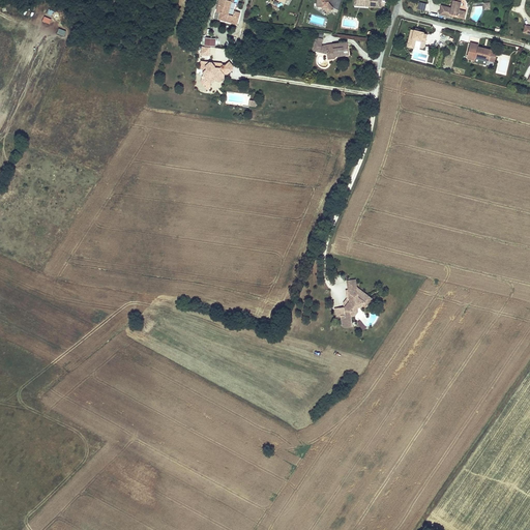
[(228,15),(231,1),(234,2),(234,0),(219,0),(216,11),(221,12),(218,19),(236,24),(237,19),(238,19),(240,12),(234,11),(233,16),(228,15)]
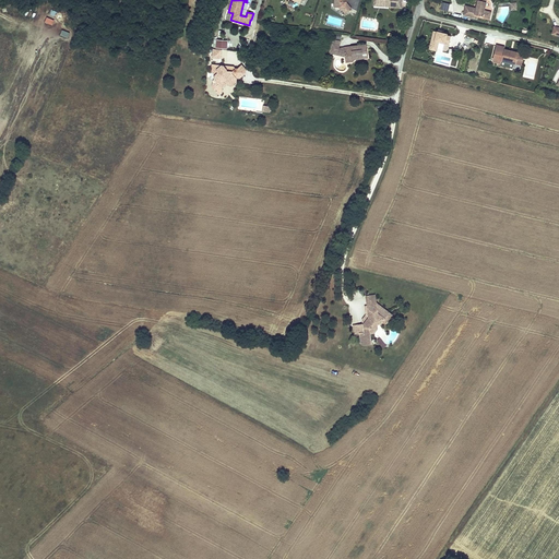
[(485,10),(486,2),(478,0),(477,0),(476,6),(478,6),(477,9),(476,8),(474,14),(476,15),(483,16),(485,10)]
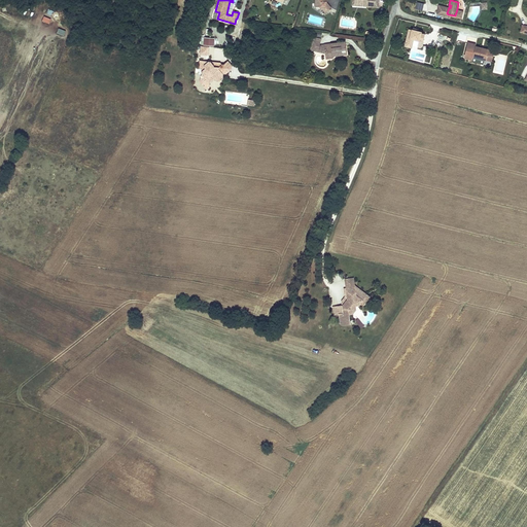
[(325,12),(331,7),(326,2),(326,7),(321,7),(325,12)]
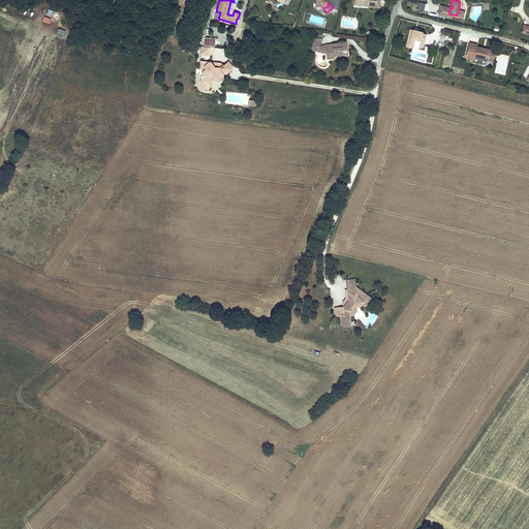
[(447,13),(448,13),(450,7),(440,5),(438,14),(446,17),(447,13)]
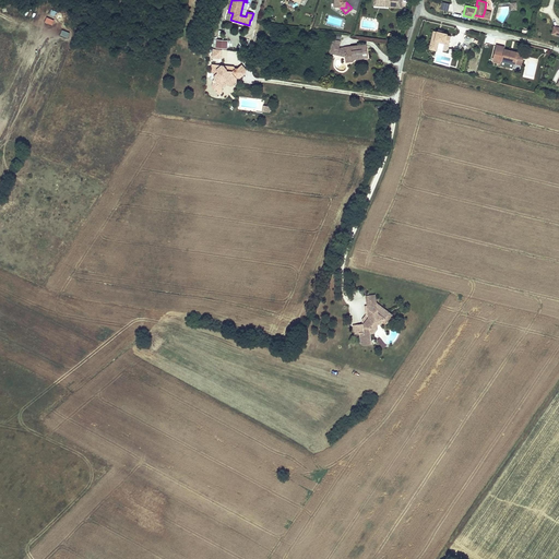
[(491,12),(485,10),(483,16),(483,18),(490,19),(491,12)]
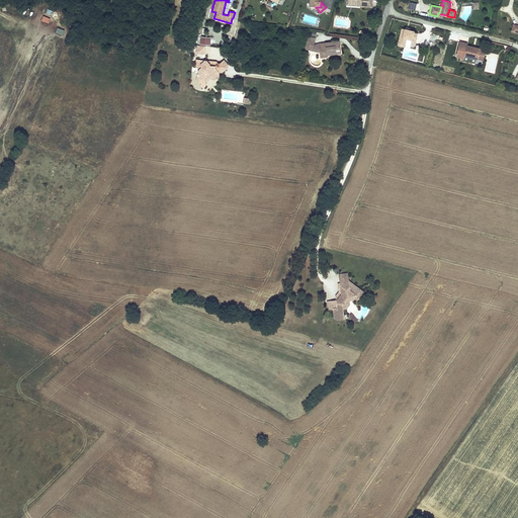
[(406,29),(402,28),(399,44),(405,46),(407,38),(412,40),(411,47),(413,48),(415,46),(418,33),(414,32),(414,31),(410,30),(406,29)]
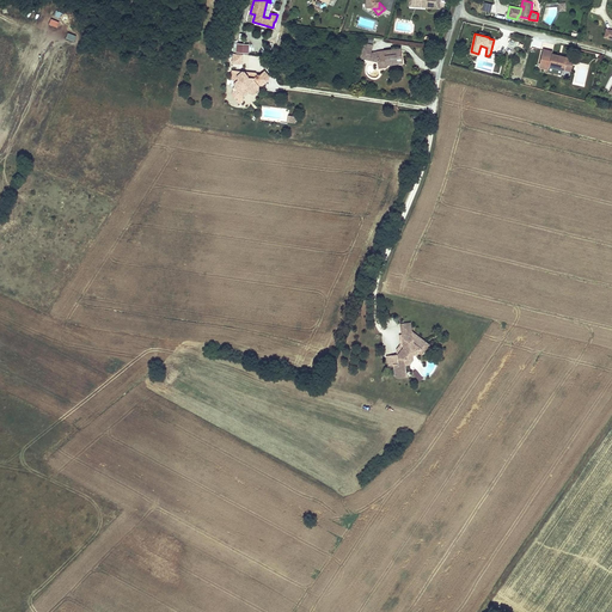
[(250,44),(236,43),(234,53),(249,54),(250,44)]
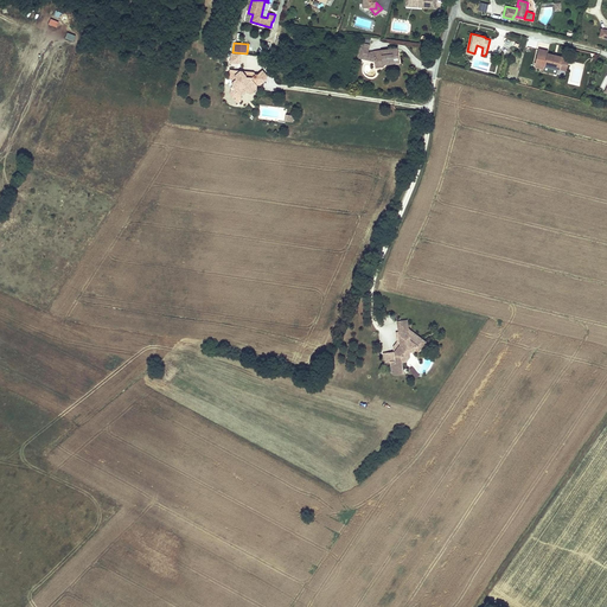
[(370,45),(360,43),(358,52),(368,55),(368,56),(374,58),(375,64),(378,65),(383,65),(387,63),(394,62),(394,58),(400,58),(398,49),(374,51),(369,52),(370,45)]
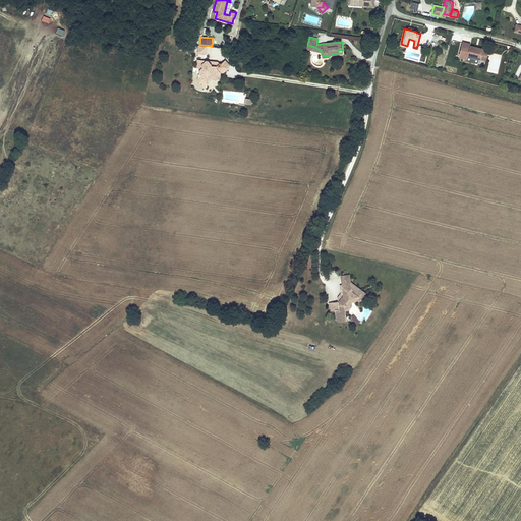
[(467,59),(468,57),(470,46),(470,45),(462,43),(459,57),(467,59)]
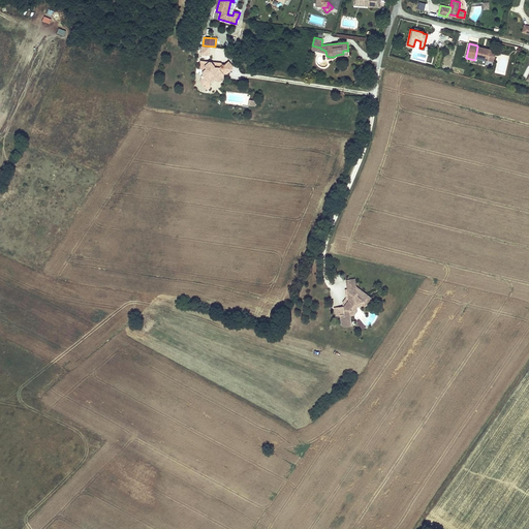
[(327,54),(325,51),(320,49),(320,48),(312,45),(311,51),(327,54)]
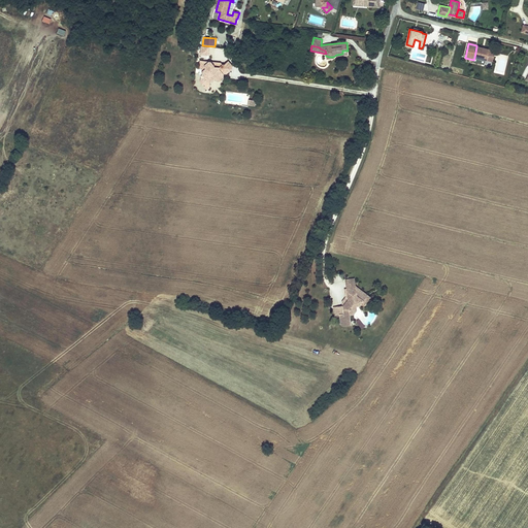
[(209,46),(201,46),(200,55),(208,55),(209,46)]
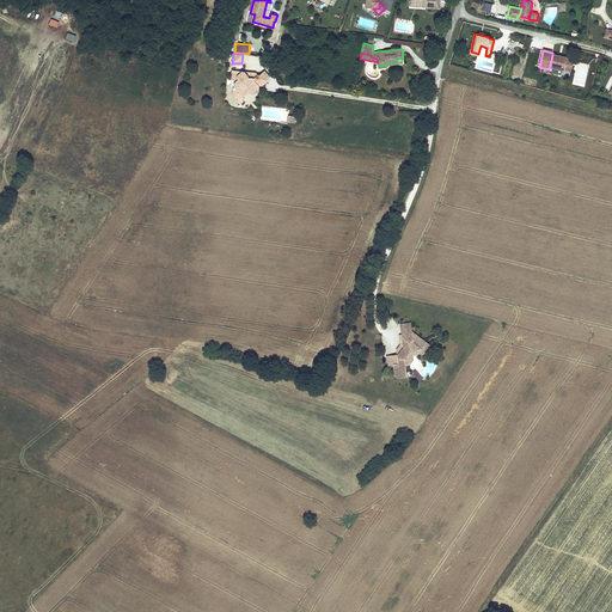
[(552,54),(550,67),(565,71),(568,57),(562,56),(561,57),(560,56),(560,55),(552,54)]
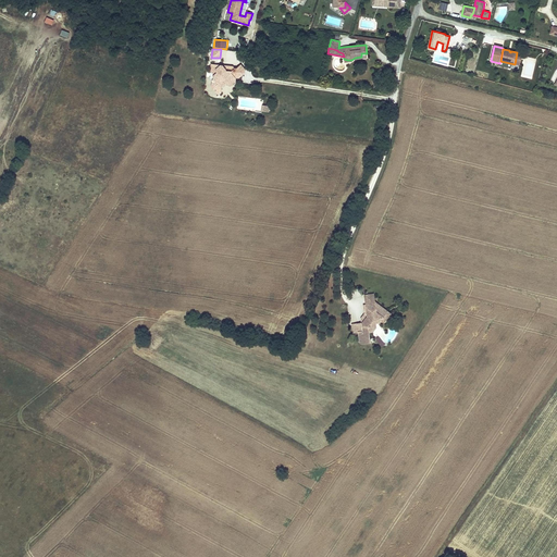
[(351,61),(354,60),(367,58),(367,53),(361,53),(361,57),(355,58),(351,60),(347,60),(344,59),(345,62),(351,61)]
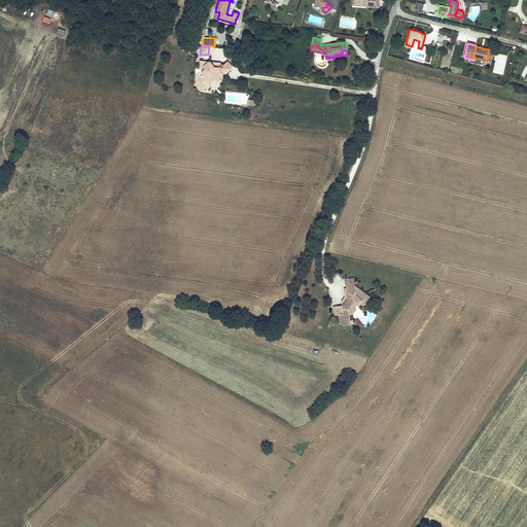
[(229,61),(223,65),(226,67),(225,73),(232,69),(233,66),(229,61)]
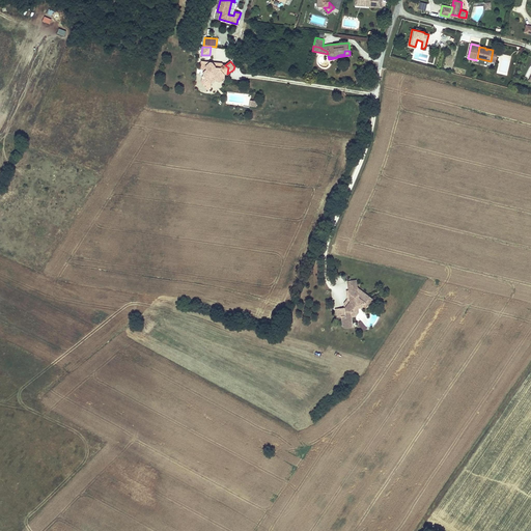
[(206,64),(205,68),(206,70),(204,72),(203,72),(203,75),(203,76),(202,77),(202,80),(205,80),(206,79),(208,79),(211,82),(214,82),(215,81),(222,81),(224,80),(225,74),(227,74),(228,67),(225,65),(224,64),(224,65),(221,67),(216,67),(216,66),(213,62),(208,62),(206,64)]
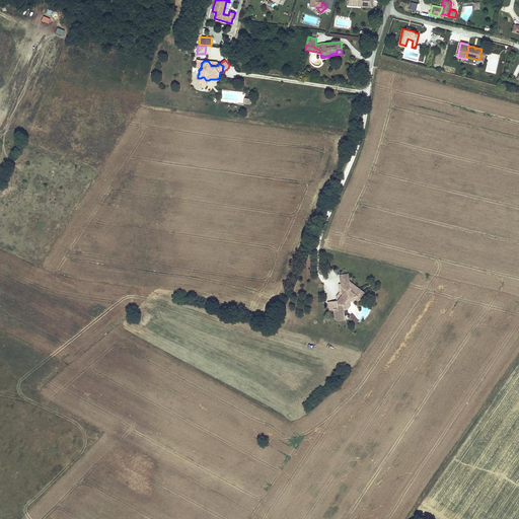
[(206,86),(206,80),(204,77),(202,77),(201,78),(198,78),(198,80),(204,88),(206,86)]
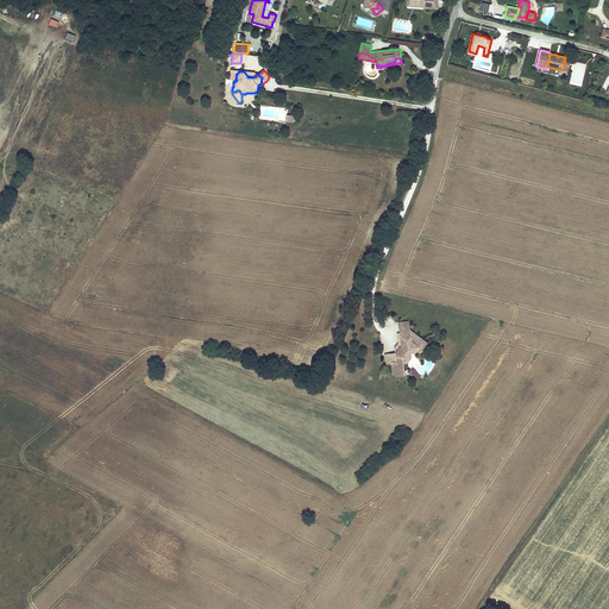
[(393,364),(395,375),(397,376),(401,375),(400,371),(405,370),(403,363),(408,362),(412,357),(410,353),(409,352),(413,346),(414,347),(415,347),(419,347),(424,340),(415,336),(409,336),(408,330),(407,322),(397,324),(399,334),(401,346),(402,346),(401,350),(400,349),(396,355),(397,363),(393,364)]
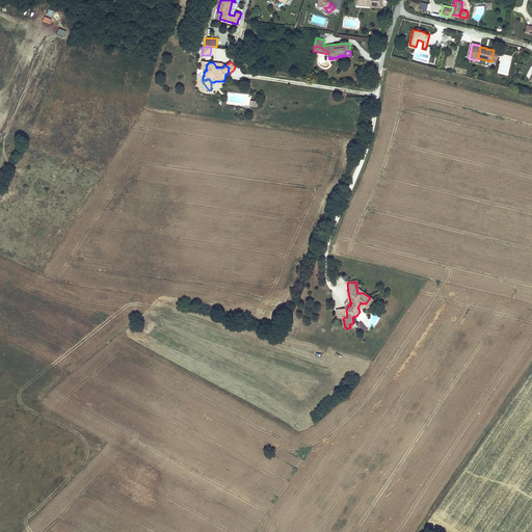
[(372,299),(370,297),(366,303),(363,303),(363,307),(367,307),(372,299)]
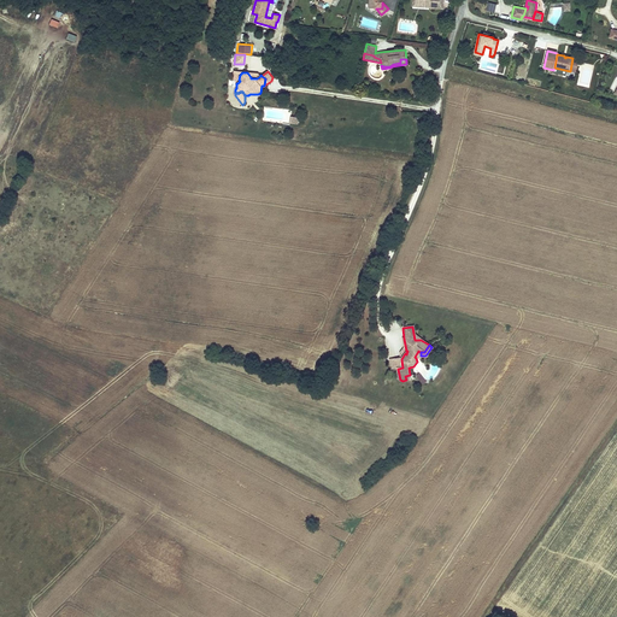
[(398,369),(403,368),(401,359),(391,360),(392,370),(398,369)]
